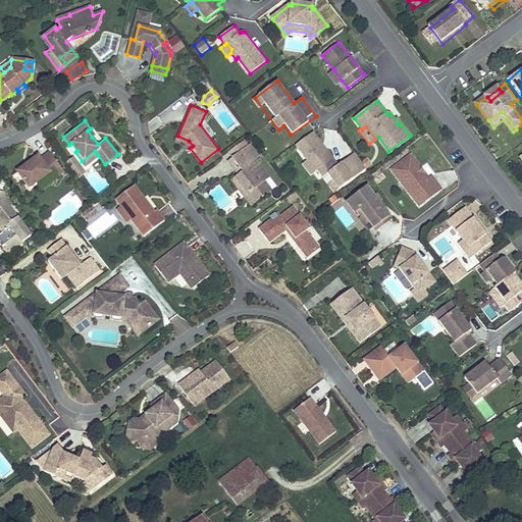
[(500,140),(506,136),(501,127),(494,131),(500,140)]
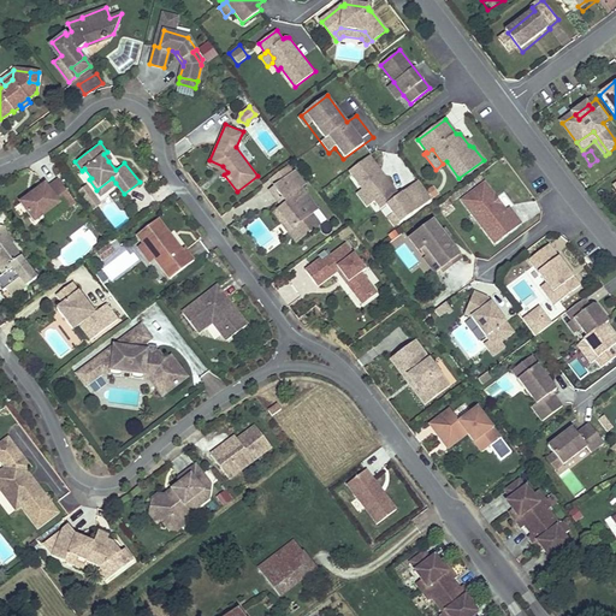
[(380,171),(369,157),(349,172),(372,203),(374,201),(380,209),(386,206),(400,224),(432,199),(418,181),(398,195),(384,176),(381,177),(378,172),(380,171)]
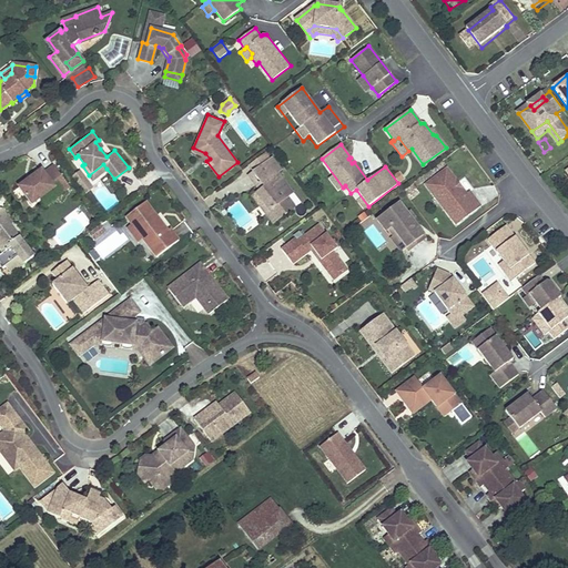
[(206,161),(210,159),(205,153),(193,148),(192,151),(202,155),(206,161)]
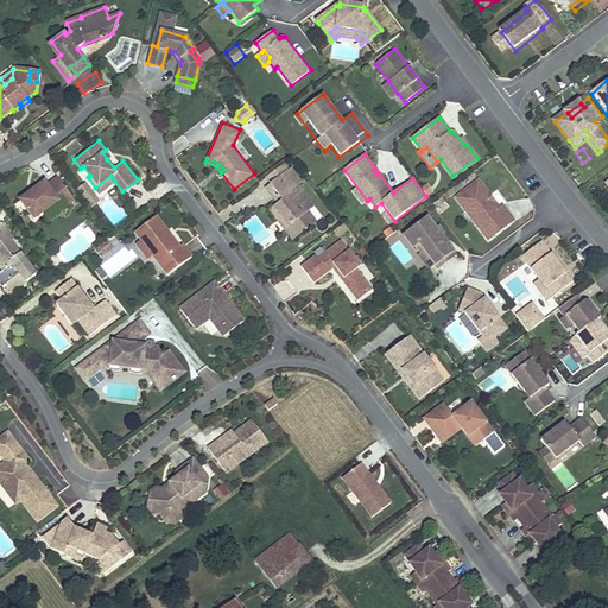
[(83,166),(81,169),(88,177),(90,176),(83,166)]
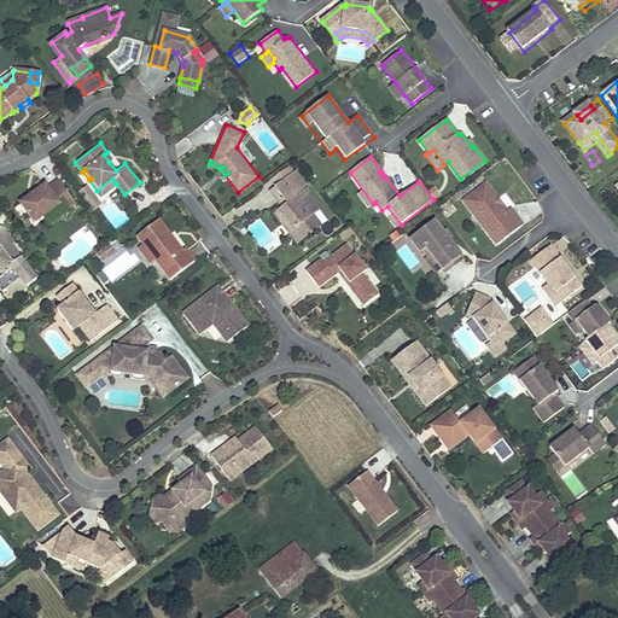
[(303,235),(321,222),(313,211),(319,208),(302,186),(305,182),(296,170),(275,186),(289,202),(283,205),(275,213),(281,221),(286,217),(293,227),(295,226),(303,235)]
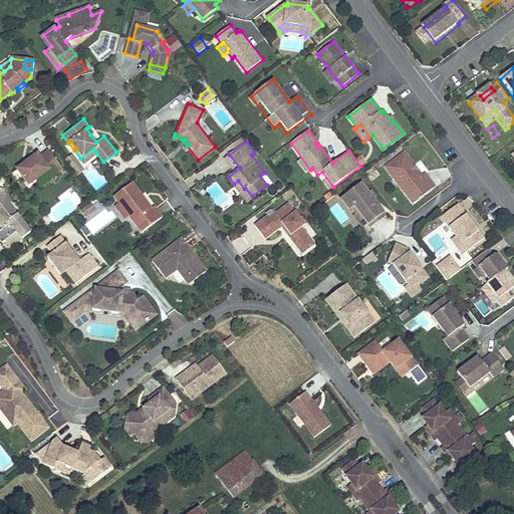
[(63,168),(48,149),(39,155),(38,153),(17,168),(29,184),(49,169),(53,175),(63,168)]
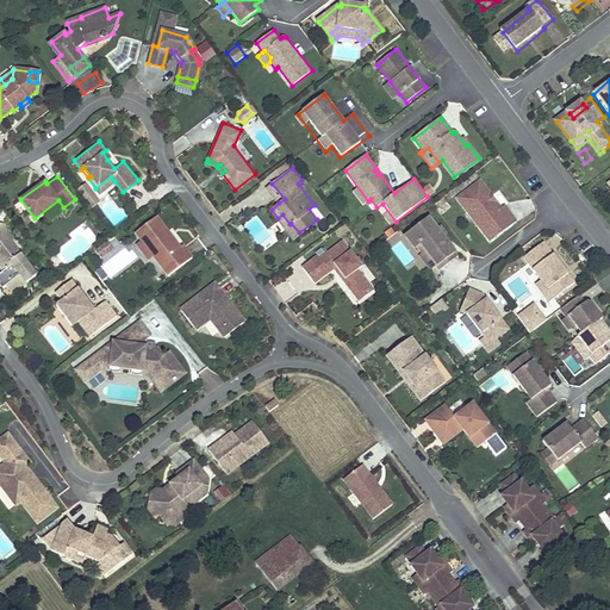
[(114,181),(111,176),(95,188),(100,193),(114,181)]
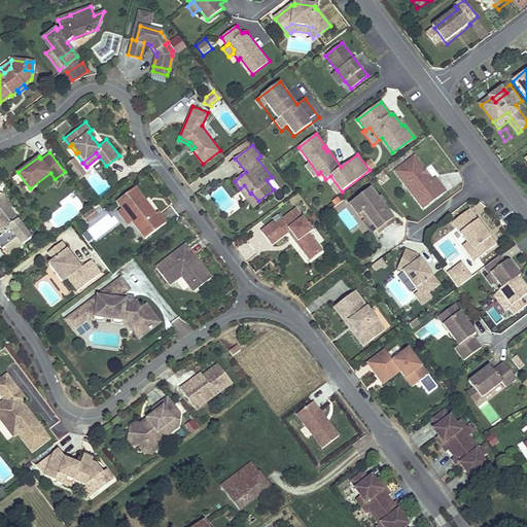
[(432,180),(415,156),(394,172),(423,209),(446,191),(435,178),(432,180)]
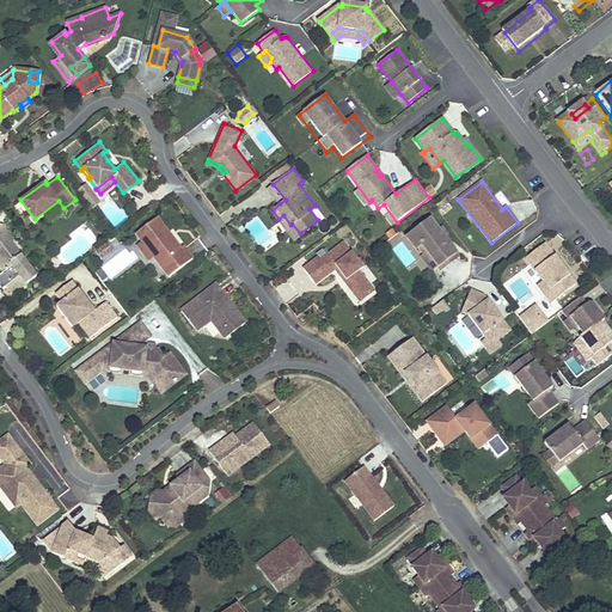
[(280,203),(286,200),(273,184),(268,188),(280,203)]
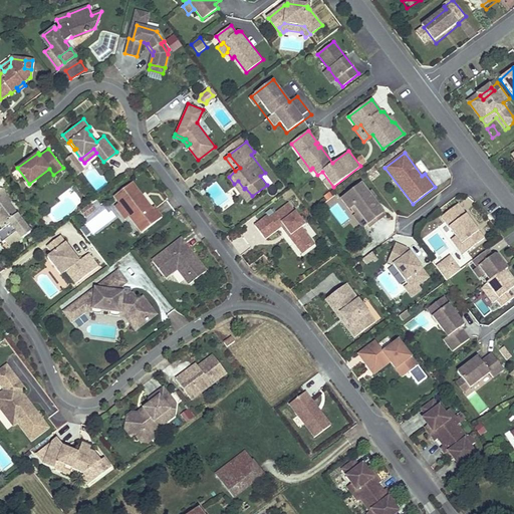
[(142,231),(163,216),(155,205),(152,207),(133,181),(114,195),(119,202),(130,215),(142,231)]
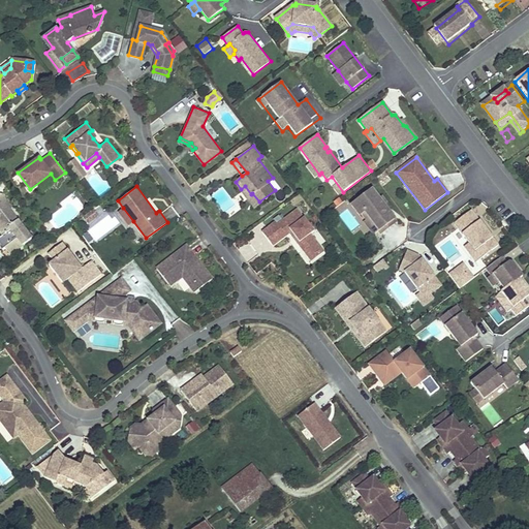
[(254,206),(259,201),(252,193),(251,194),(245,186),(241,189),(254,206)]
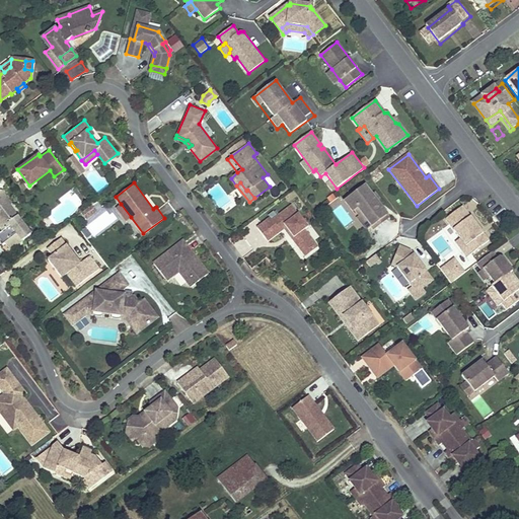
[(386,214),(365,186),(345,201),(353,211),(355,209),(361,217),(364,215),(372,225),(386,214)]
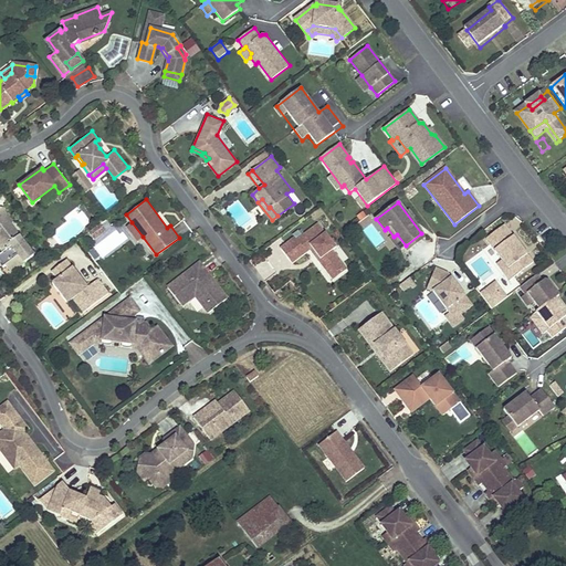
[(11,224),(12,220),(2,208),(0,207),(0,233),(9,247),(3,251),(0,253),(0,263),(2,266),(6,264),(11,272),(25,261),(22,257),(31,250),(24,242),(25,241),(27,240),(27,239),(25,238),(24,238),(23,238),(22,238),(11,224)]
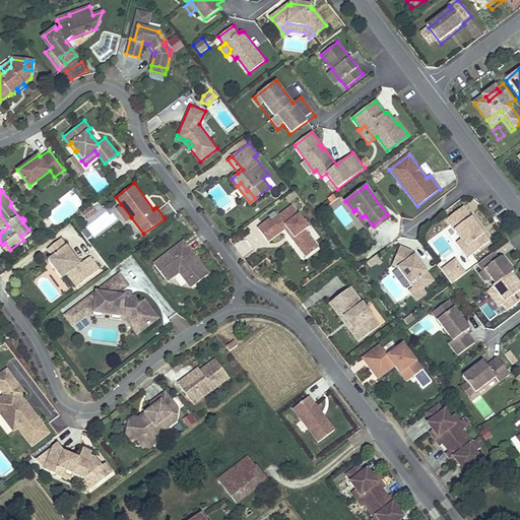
[(310,252),(319,245),(306,228),(309,225),(293,203),(272,218),(270,216),(258,225),(268,240),(281,230),(279,228),(285,223),(295,236),(293,237),(300,247),(304,244),(310,252)]
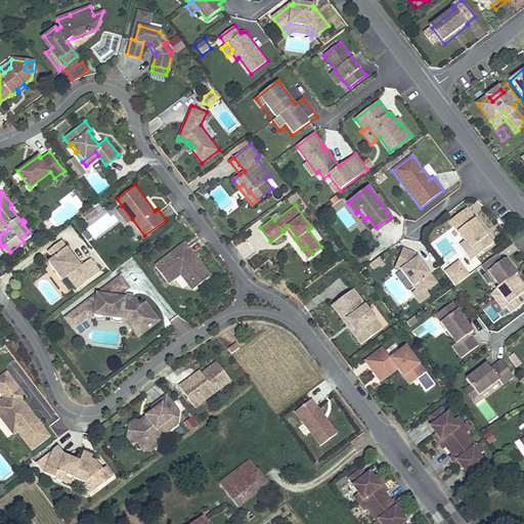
[(128,222),(132,219),(122,206),(117,209),(128,222)]
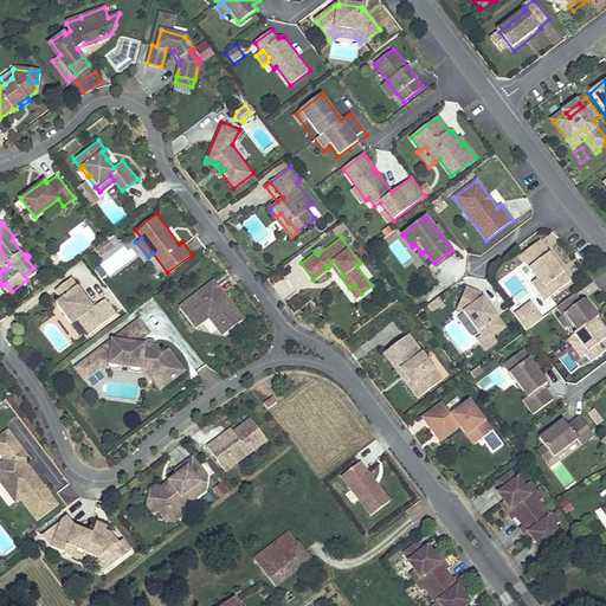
[(100,258),(113,249),(107,240),(94,250),(100,258)]
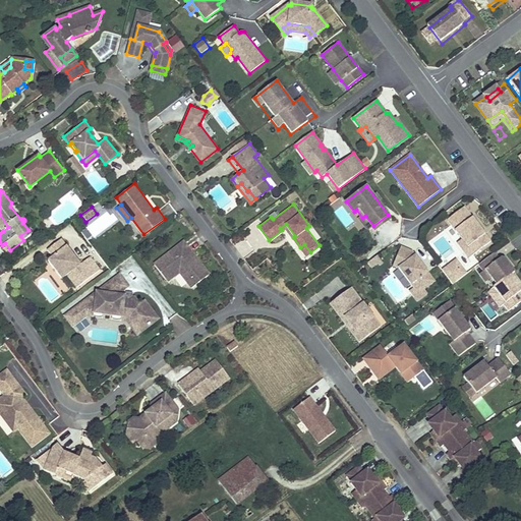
[(465,207),(448,220),(462,239),(474,254),(491,241),(465,207)]
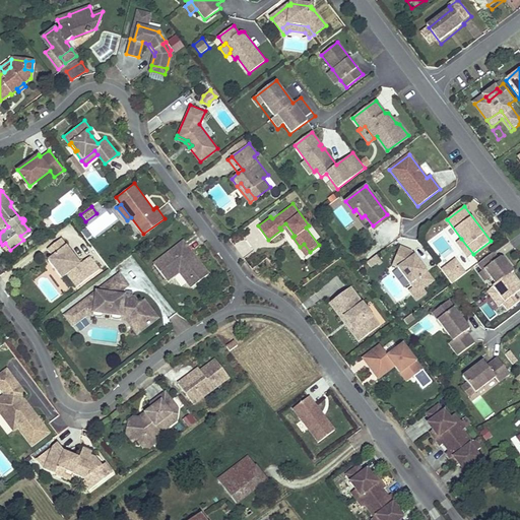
[(85,226),(94,238),(115,219),(107,209),(85,226)]
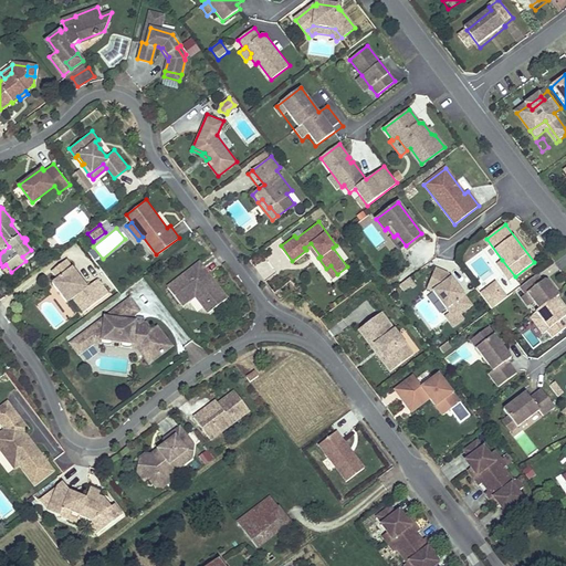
[(0,233),(0,245),(3,251),(9,247),(0,233)]
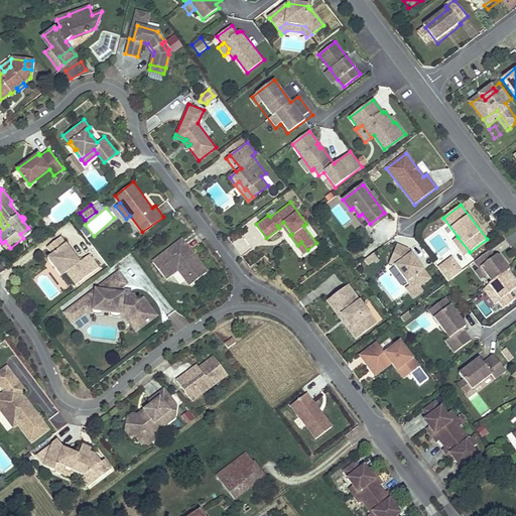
[(387,216),(384,213),(370,224),(373,227),(387,216)]
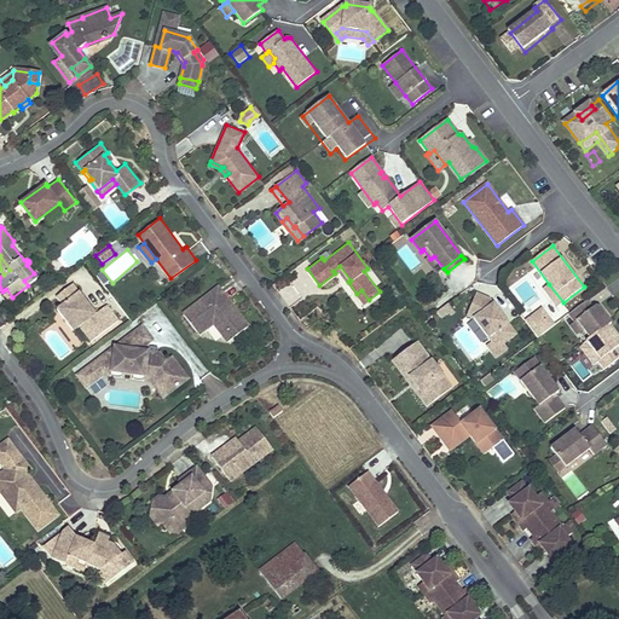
[(444,268),(434,256),(431,259),(427,260),(438,273),(444,268)]
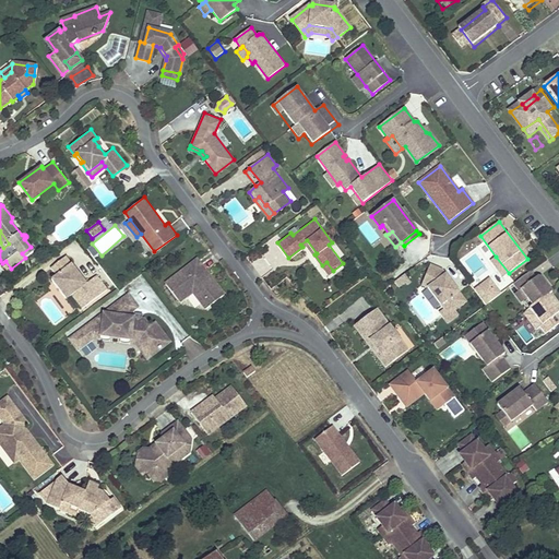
[(314,254),(317,253),(307,240),(300,245),(302,247),(307,245),(314,254)]
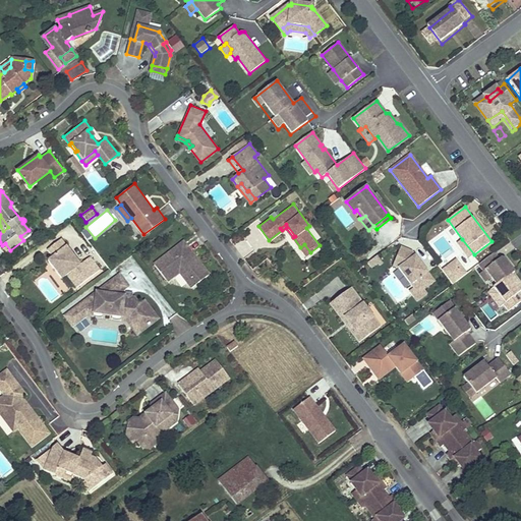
[(77,287),(101,269),(91,255),(81,263),(61,237),(48,248),(53,255),(49,259),(63,278),(67,275),(77,287)]
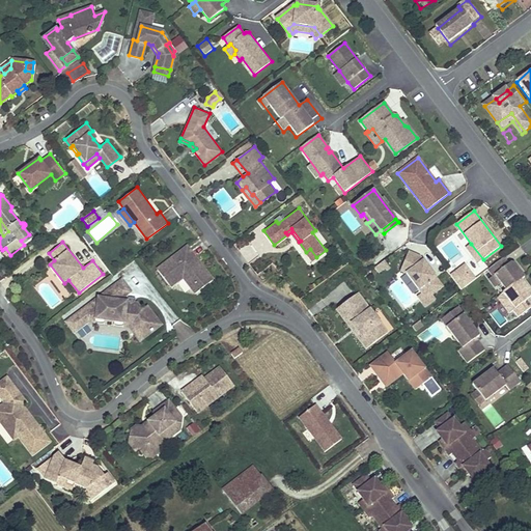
[(202,286),(214,278),(188,244),(158,268),(171,285),(184,276),(192,286),(199,281),(202,286)]
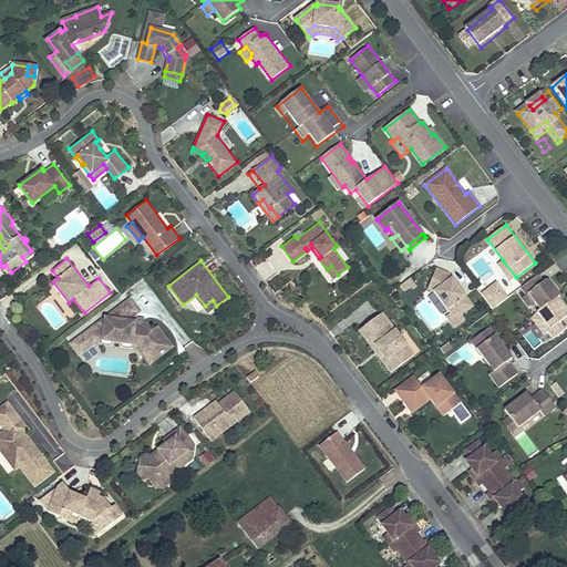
[(516,277),(503,260),(496,265),(509,282),(516,277)]
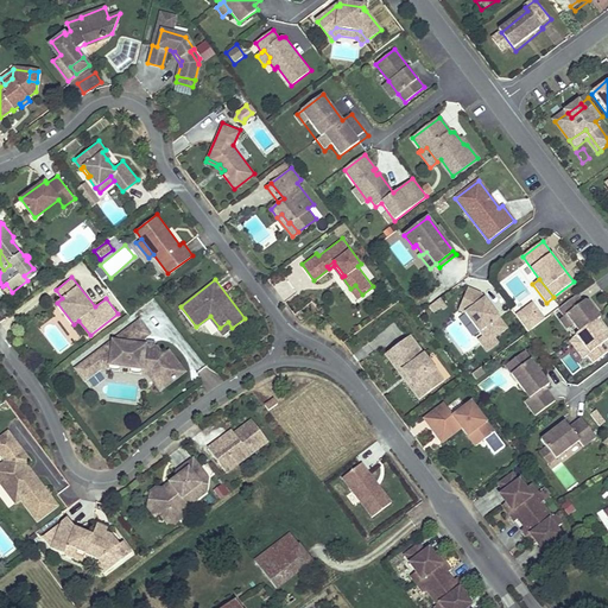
[(358,298),(362,295),(355,285),(350,289),(358,298)]
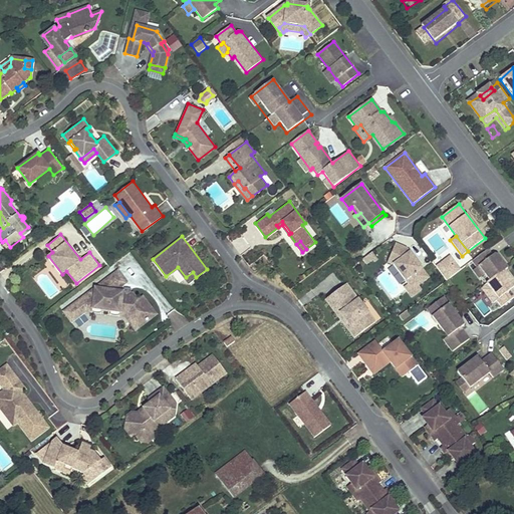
[(429,278),(407,248),(395,244),(388,263),(394,265),(409,284),(410,286),(418,287),(419,286),(429,278)]
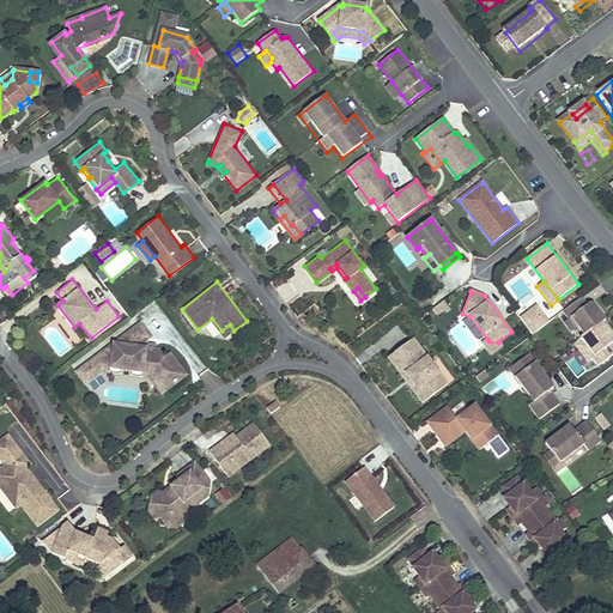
[(588,304),(582,297),(564,311),(569,319),(571,316),(586,335),(581,338),(594,356),(592,358),(598,365),(612,353),(612,346),(611,344),(612,341),(612,338),(601,323),(606,320),(592,302),(588,304)]
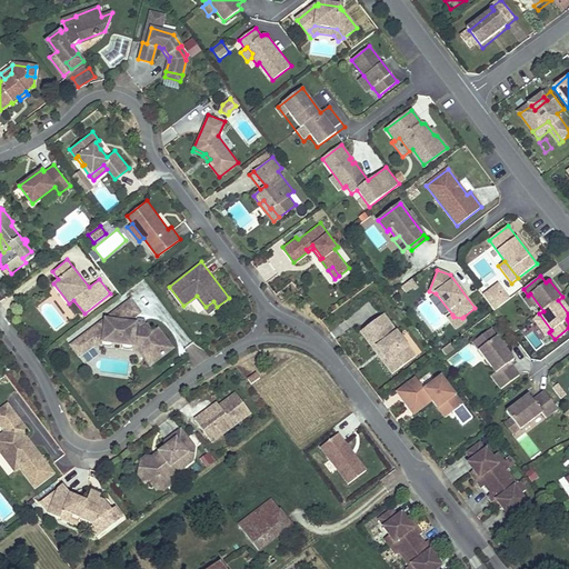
[(493,311),(510,300),(499,283),(482,295),(493,311)]
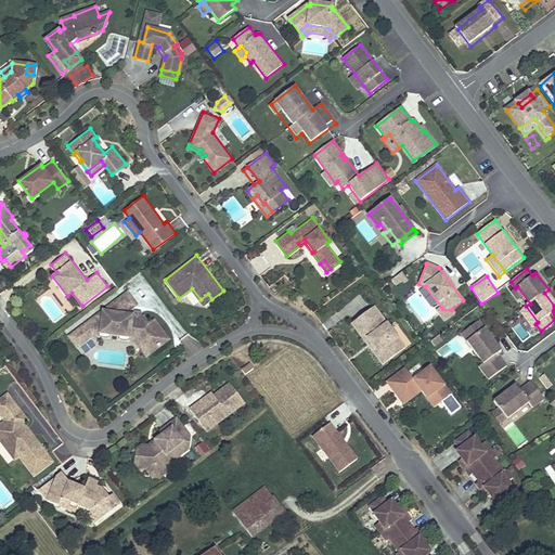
[(155,319),(150,322),(144,314),(130,314),(128,311),(138,304),(128,291),(71,335),(78,346),(93,335),(94,324),(102,325),(101,332),(131,336),(132,326),(139,327),(146,336),(145,345),(151,352),(170,338),(155,319)]
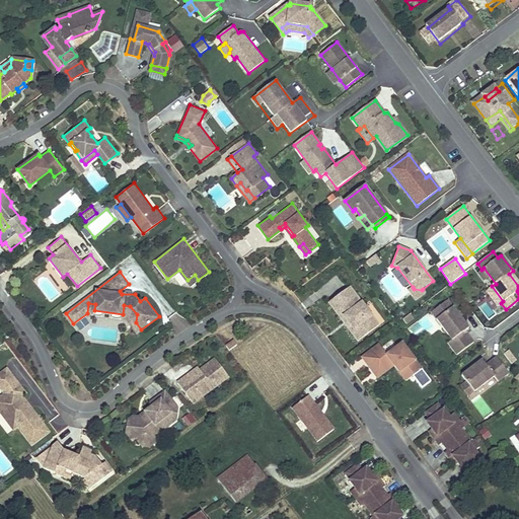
[(191,285),(198,280),(195,275),(188,280),(191,285)]
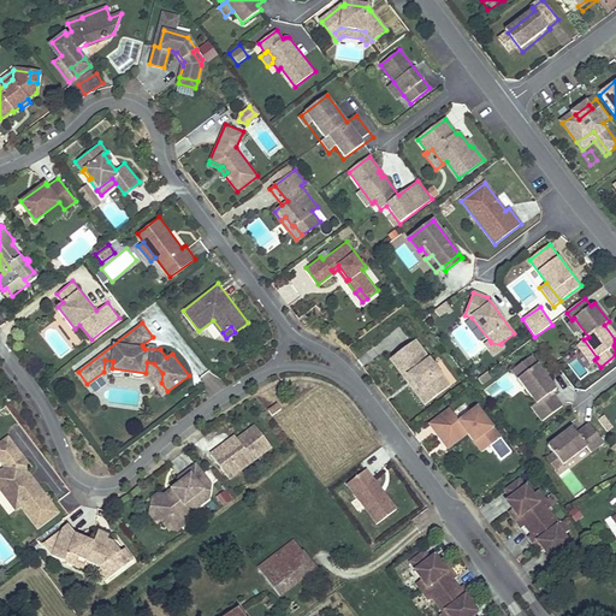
[(425,403),(450,385),(415,339),(391,357),(406,377),(409,374),(414,383),(419,379),(424,386),(420,390),(416,392),(425,403)]
